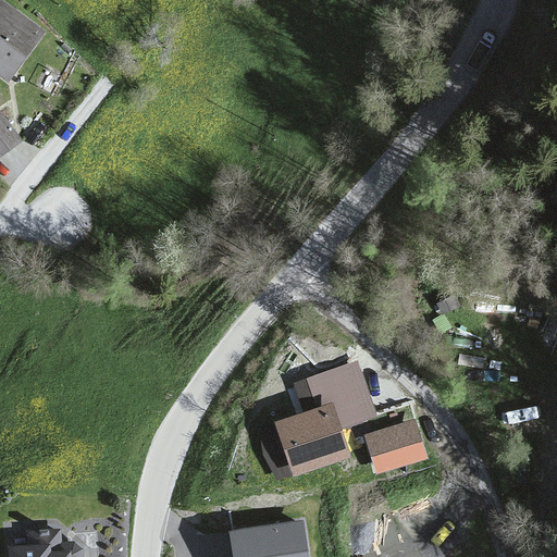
[(48,29),(0,1),(0,81),(5,85),(48,29)]
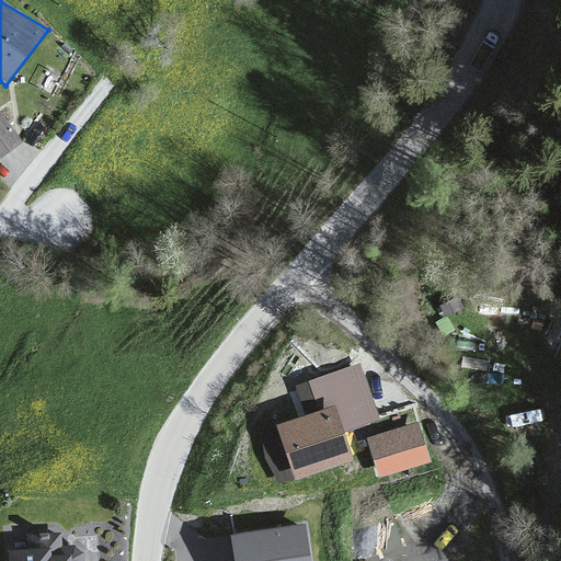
[(0,115),(0,159),(19,145),(0,115)]
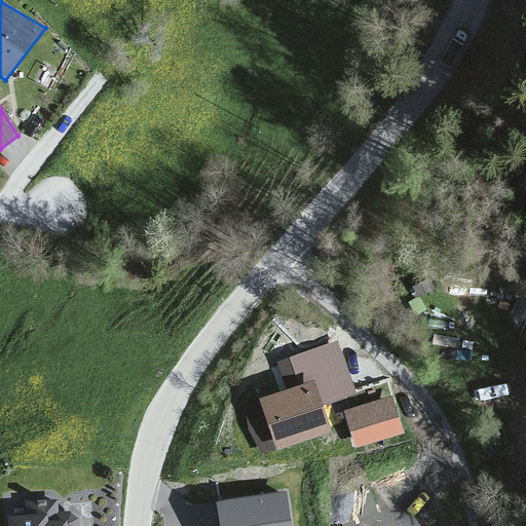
[(313,380),(259,400),(279,452),(335,433),(313,380)]
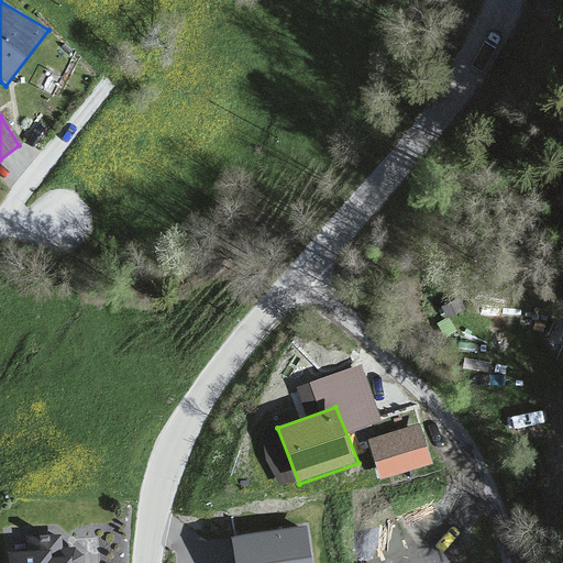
[(414,429),(365,440),(378,481),(430,468),(414,429)]
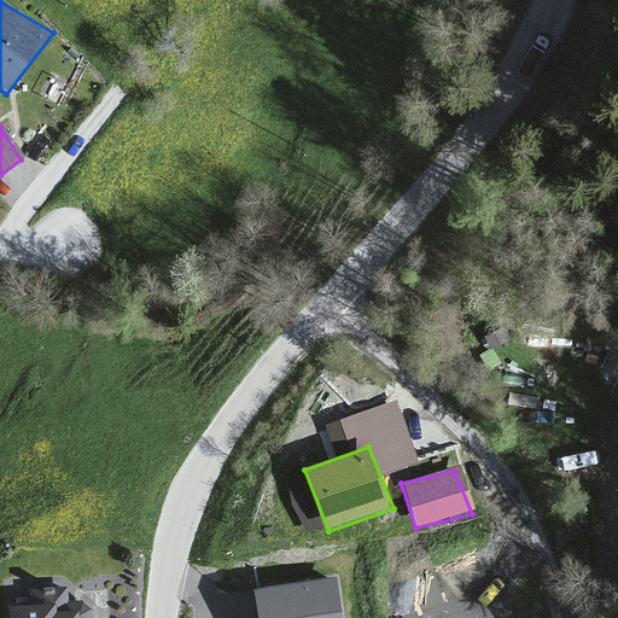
[(344,617),(337,570),(250,577),(255,617),(344,617)]
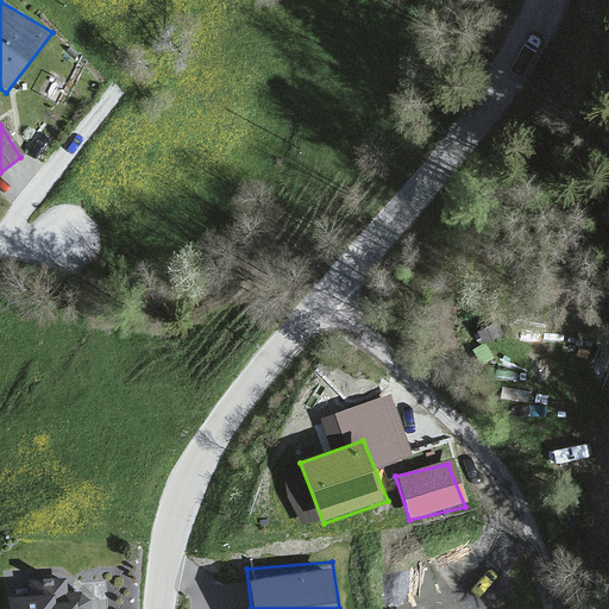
[(74,608),(74,590),(0,588),(0,608),(74,608)]
